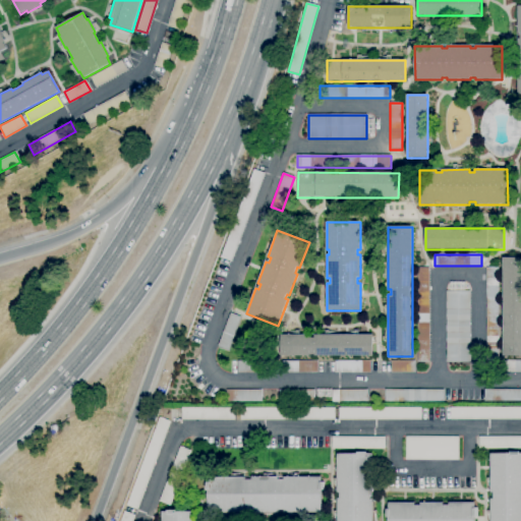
[(520,356),(504,357),(503,258),(520,258),(520,356)]
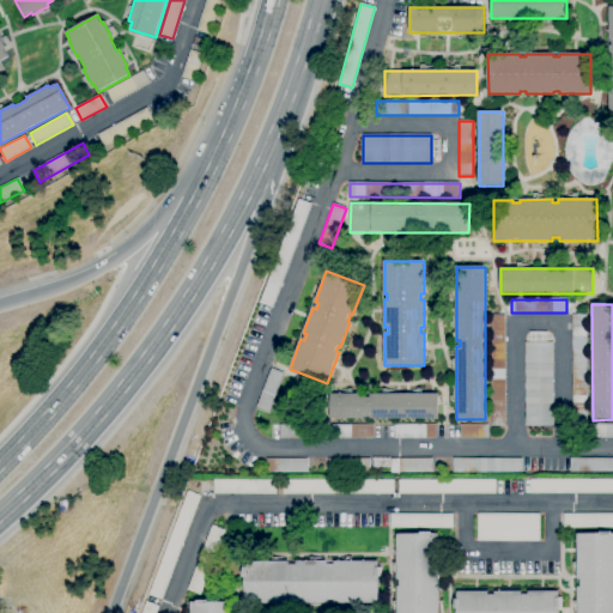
[(505,315),(505,426),(491,426),(491,315),(505,315)]
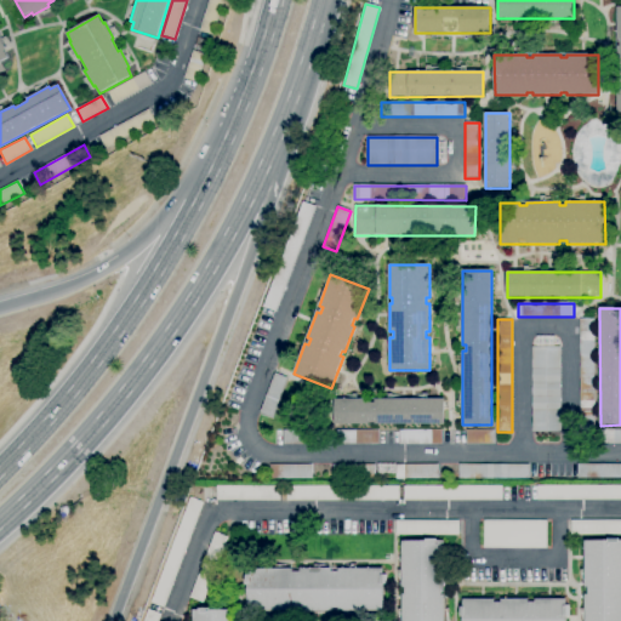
[(594,436),(580,436),(580,319),(594,319),(594,436)]
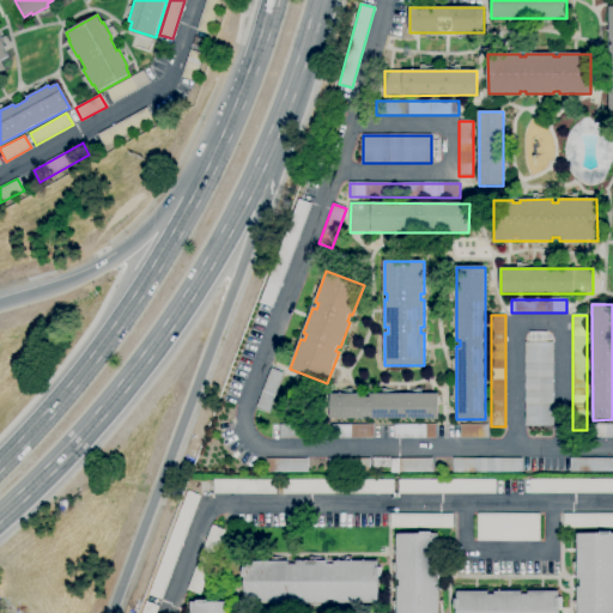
[(553,425),(526,425),(526,343),(553,343),(553,425)]
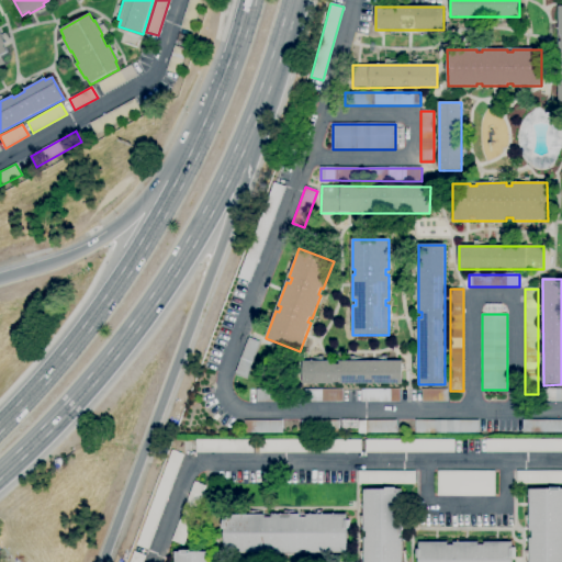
[(246,379),(235,373),(248,337),(260,343),(246,379)]
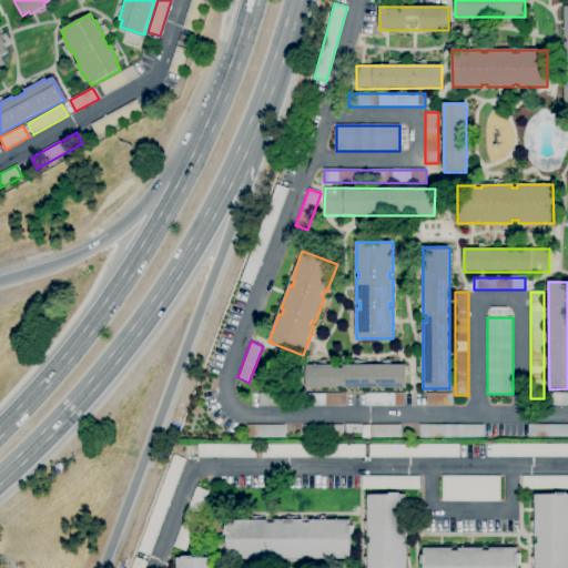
[(407,388),(305,388),(305,365),(337,365),(337,368),(343,368),(343,365),(406,365),(407,388)]
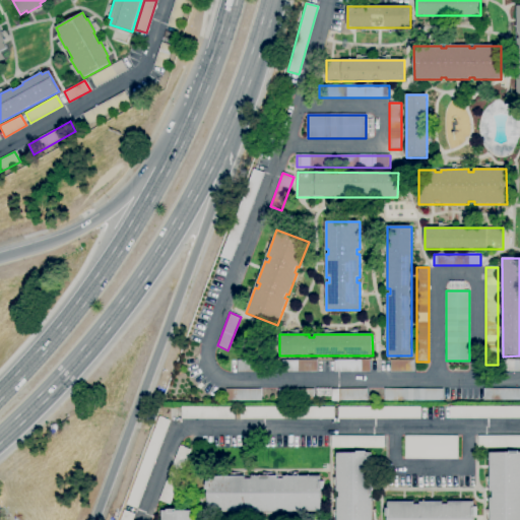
[(519,372),(504,372),(503,361),(519,360),(519,372)]
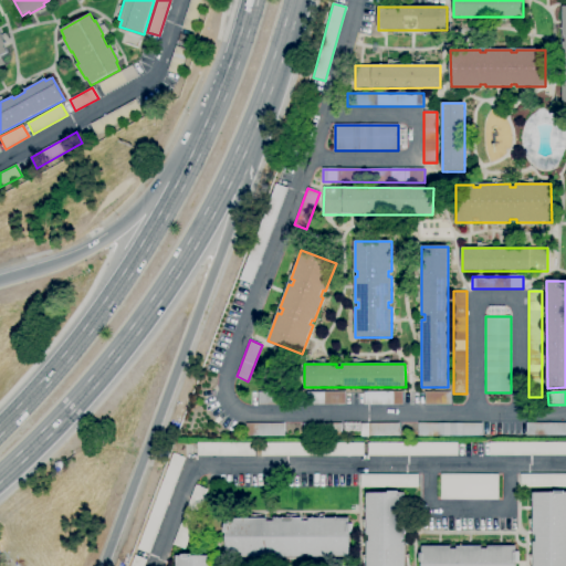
[(296,406),(258,406),(258,392),(296,392),(296,406)]
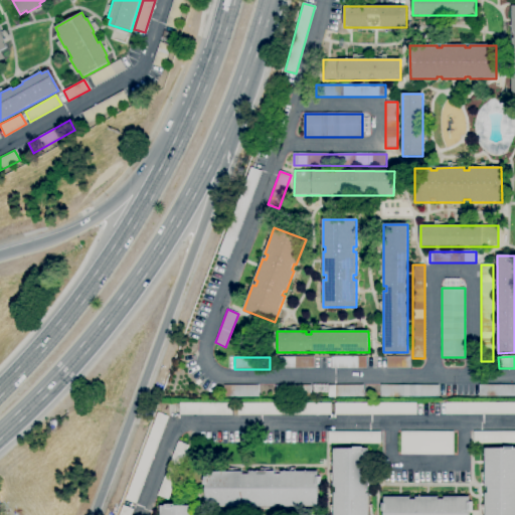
[(314,368),(279,368),(279,357),(314,357),(314,368)]
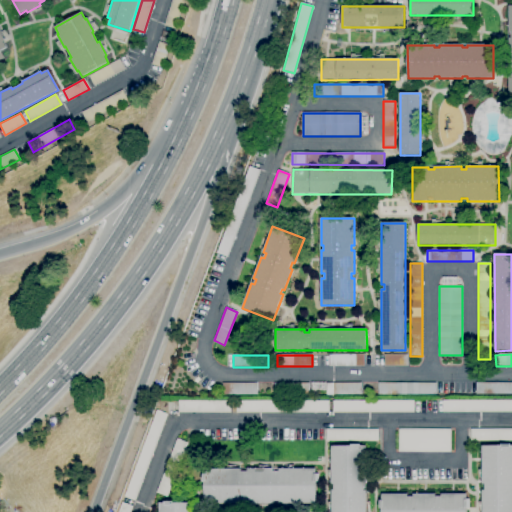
[(330,366),(330,355),(364,355),(364,366),(330,366)]
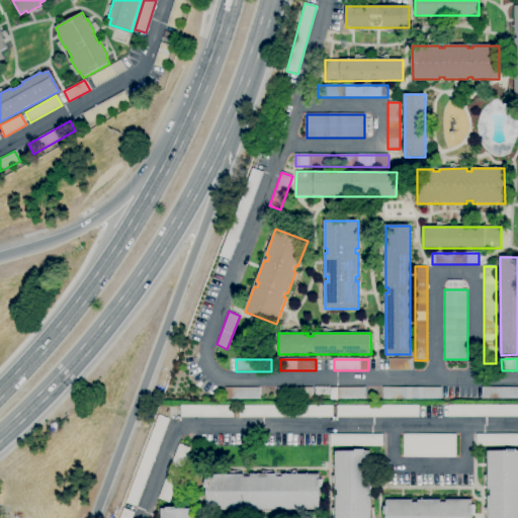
[(389,370),(389,359),(412,359),(412,370),(389,370)]
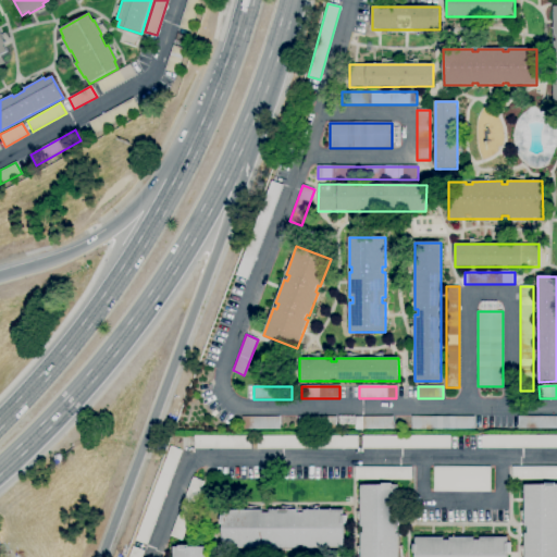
[(281,430),(239,430),(239,417),(281,417),(281,430)]
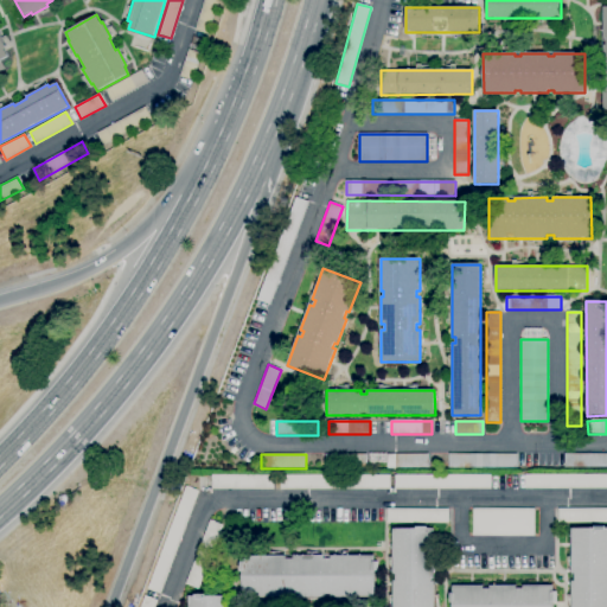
[(428,468),(387,468),(387,454),(428,454),(428,468)]
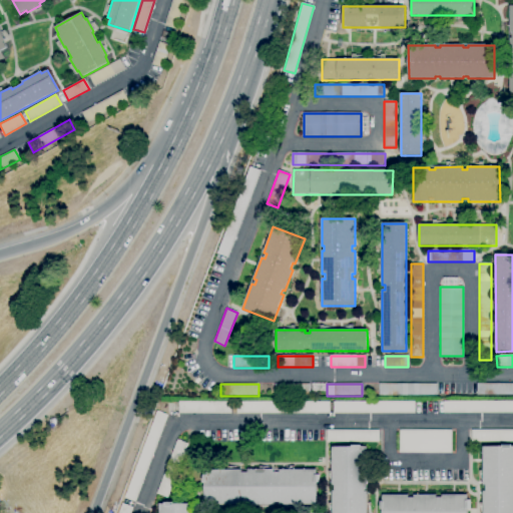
[(437,396),(379,396),(379,384),(437,384),(437,396)]
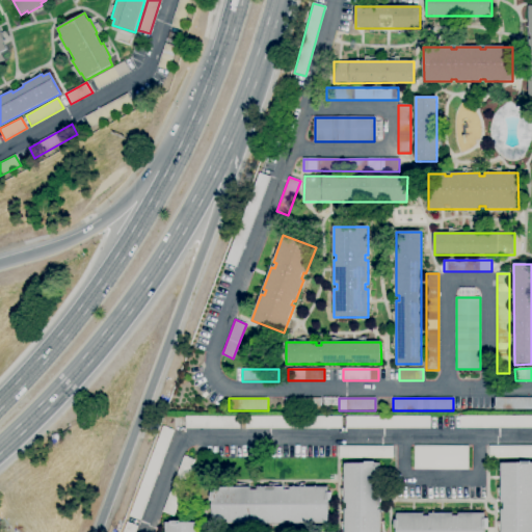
[(531,410),(495,410),(495,398),(531,398),(531,410)]
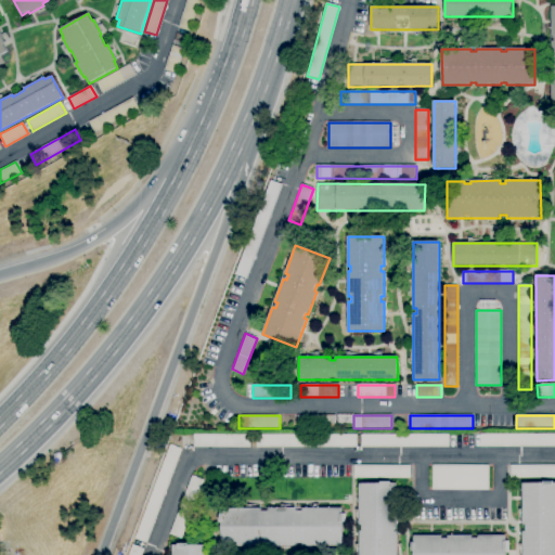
[(449,447),(361,447),(361,434),(449,434),(449,447)]
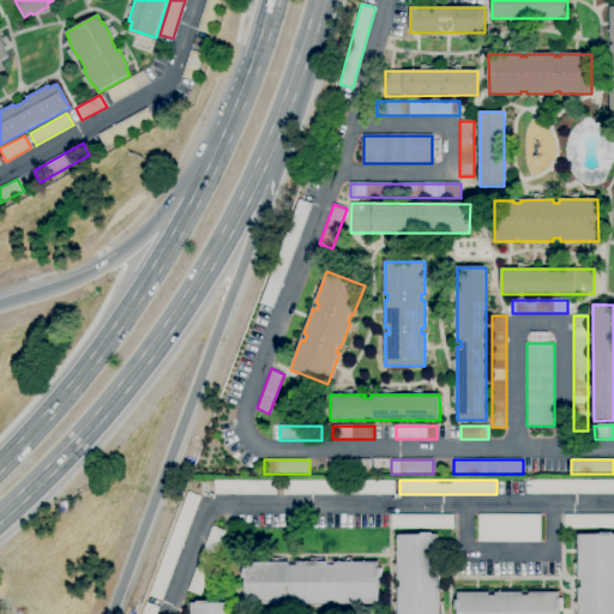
[(162,601),(149,596),(188,492),(202,497),(162,601)]
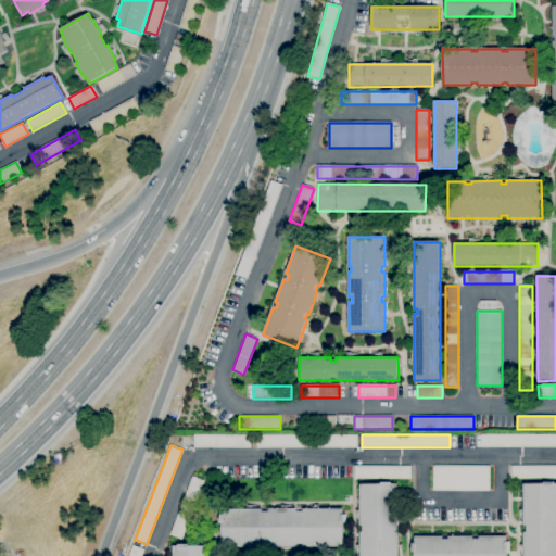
[(411,479),(354,479),(354,466),(411,466),(411,479)]
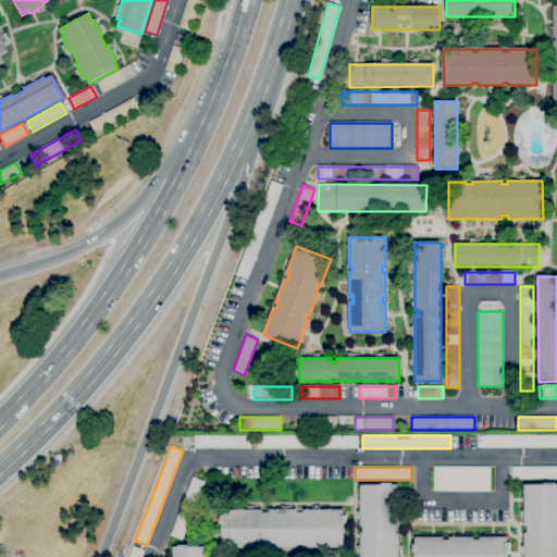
[(491,492),(434,492),(434,467),(491,467),(491,492)]
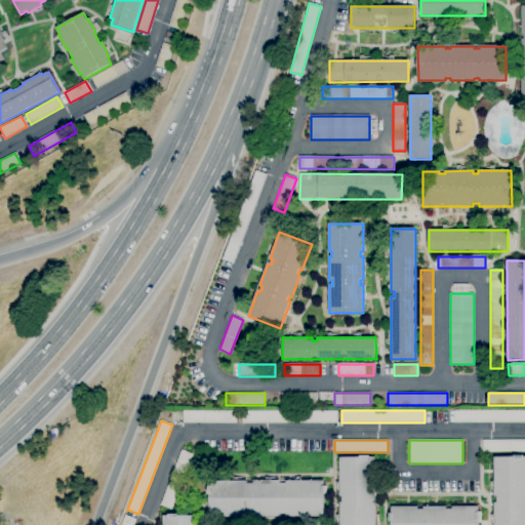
[(524,452),(483,452),(483,440),(524,440),(524,452)]
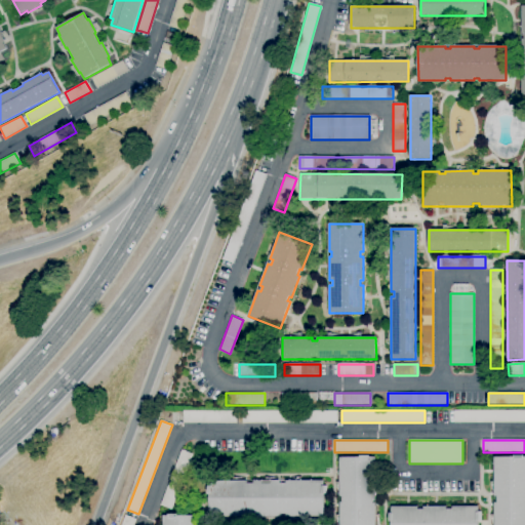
[(171,510),(160,506),(182,449),(193,454),(171,510)]
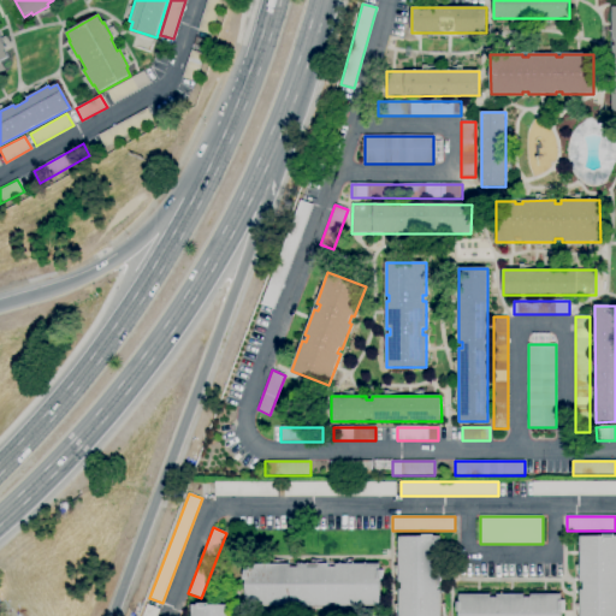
[(615,615),(581,615),(581,588),(582,588),(582,582),(581,582),(580,570),(578,570),(578,564),(580,564),(580,537),(605,537),(605,534),(615,534),(615,537),(615,615)]
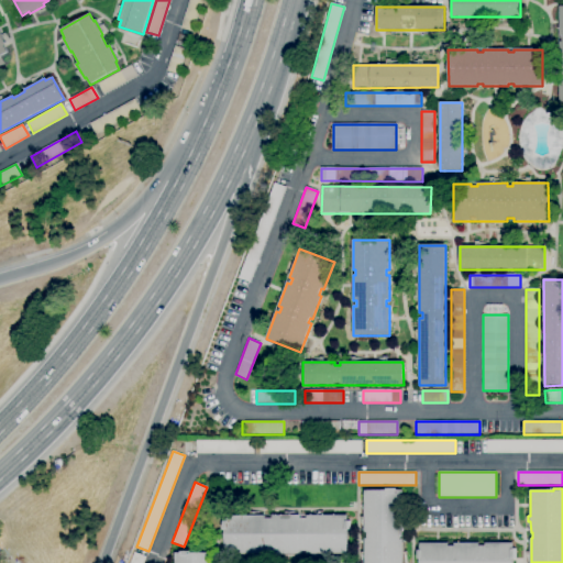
[(364,562),(364,555),(362,555),(362,552),(364,552),(364,543),(364,540),(367,540),(367,532),(364,532),(364,530),(364,520),(361,520),(361,517),(364,517),(364,507),(364,490),(387,490),(387,489),(396,489),(396,490),(404,490),(404,532),(400,532),(400,540),(404,540),(404,562),(364,562)]
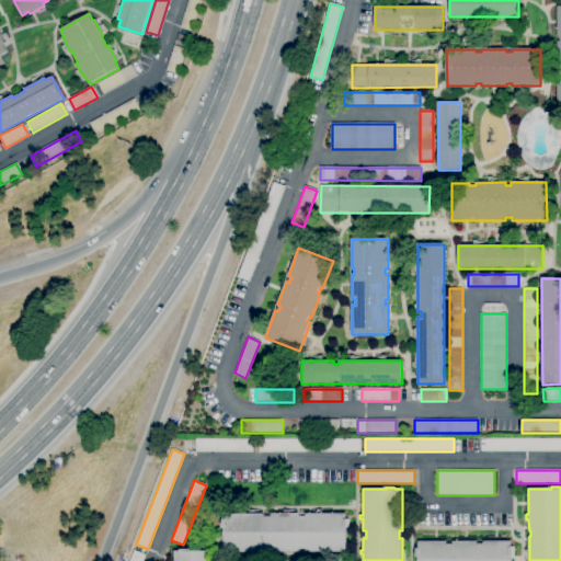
[(347,552),(307,552),(307,549),(301,549),(301,552),(225,552),(225,528),(222,528),(222,519),(225,519),(225,514),(265,514),(265,516),(272,516),(272,514),(301,514),(301,516),(307,516),(307,514),(319,514),(319,510),(322,510),(322,514),(347,514),(347,519),(348,519),(348,528),(347,528),(347,552)]
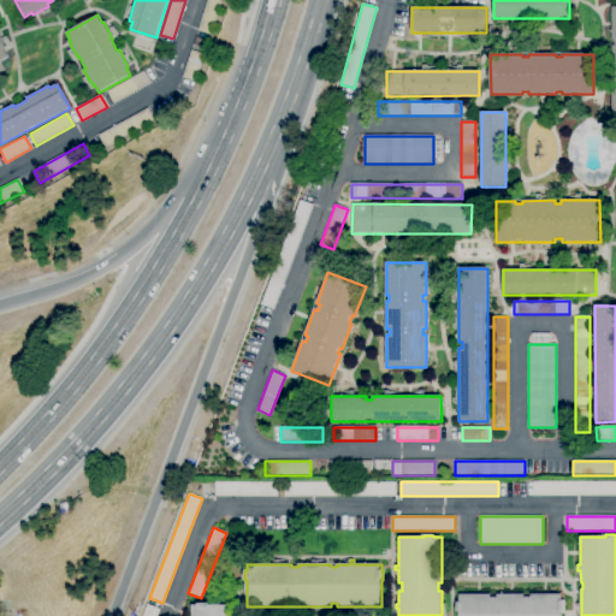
[(562,615),(460,615),(460,612),(457,612),(457,602),(460,602),(460,594),(491,594),(491,598),(497,598),(497,594),(523,594),(523,597),(531,597),(531,594),(562,594),(562,615)]
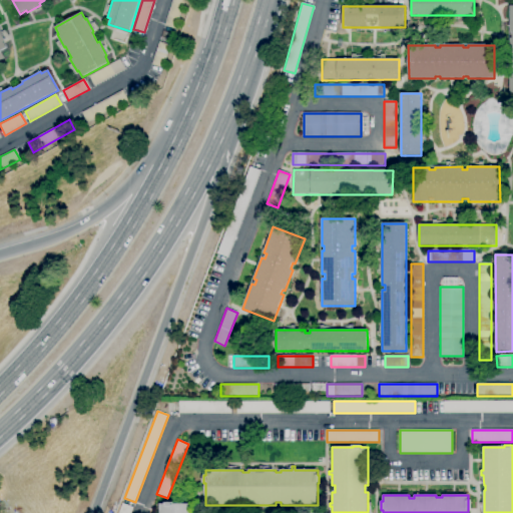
[(130,512),(118,512),(122,503),(133,507),(130,512)]
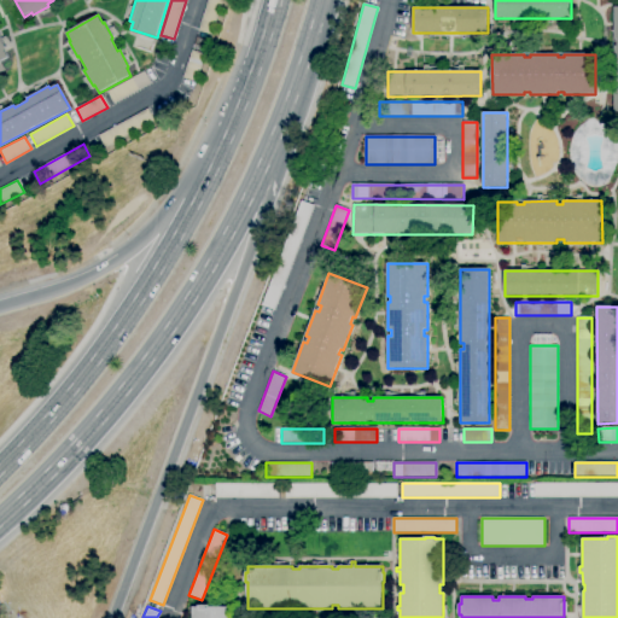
[(191,617),(191,612),(192,612),(192,607),(199,607),(199,606),(210,606),(210,607),(233,607),(233,617),(191,617)]
